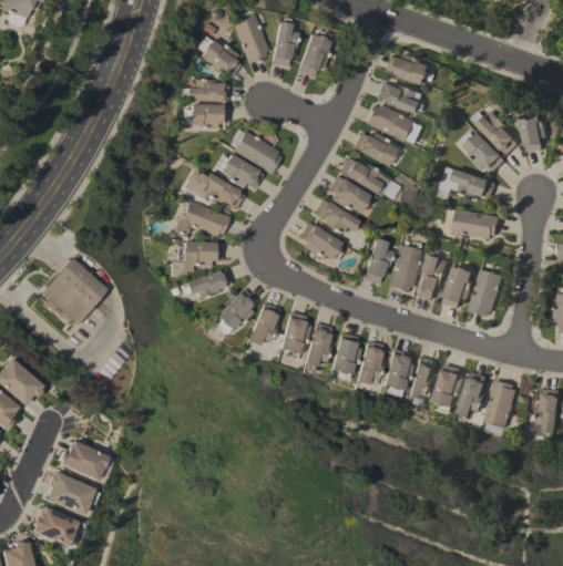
[(38,0),(34,1),(32,10),(30,9),(28,19),(27,18),(24,26),(19,28),(11,26),(9,20),(11,13),(9,13),(9,11),(3,10),(7,0),(38,0)]
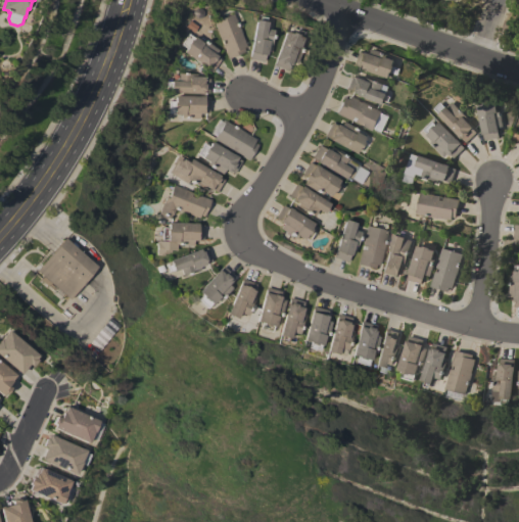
[(236,14),(249,47),(246,48),(247,52),(231,59),(225,45),(229,43),(227,40),(224,41),(216,22),(236,14)]
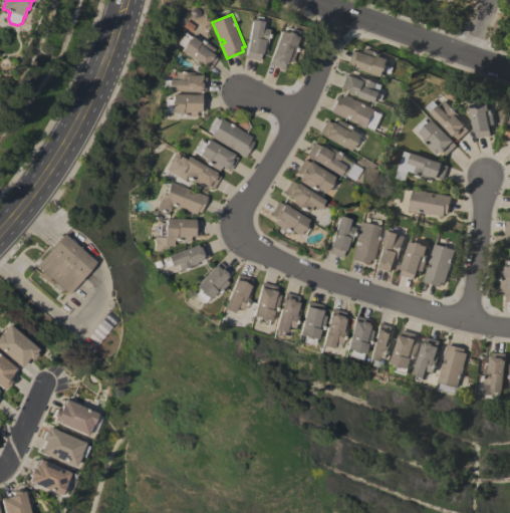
[(254,20),(259,21),(259,17),(264,18),(263,22),(265,22),(264,29),(271,30),(267,49),(265,48),(264,54),(263,54),(262,61),(248,58),(249,51),(248,51),(249,47),(254,20)]
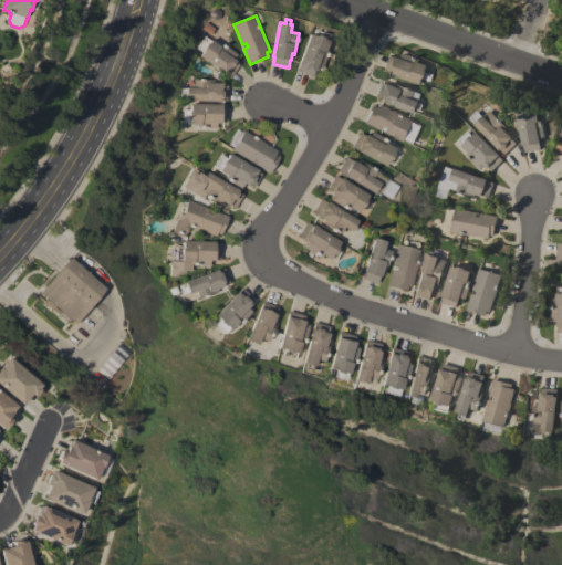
[(311,34),(318,37),(319,31),(331,35),(330,41),(331,42),(328,50),(331,51),(324,69),(319,66),(318,72),(316,71),(314,76),(299,72),(301,65),(300,65),(302,60),(311,34)]
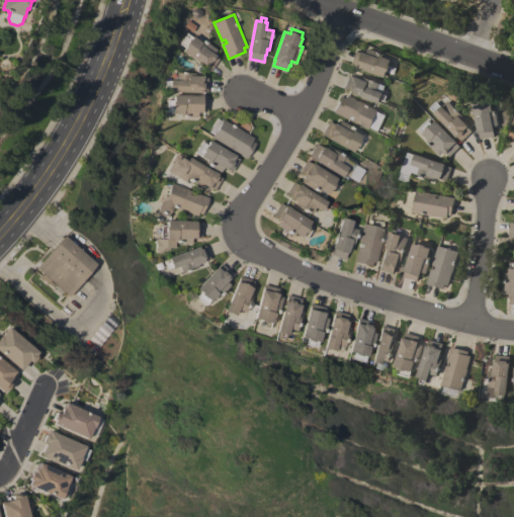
[(221,60),(212,72),(184,53),(186,48),(182,45),(189,35),(193,38),(194,37),(201,41),(202,39),(219,50),(216,55),(218,56),(217,58),(221,60)]
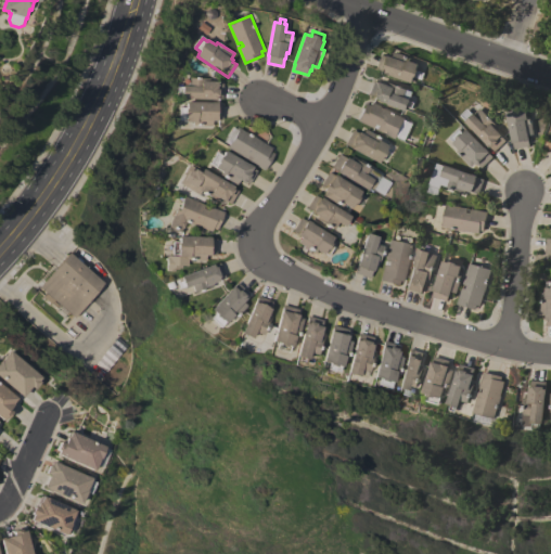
[(385,55),(391,56),(396,58),(398,52),(412,58),(411,60),(419,63),(422,64),(420,71),(421,71),(419,78),(418,77),(415,84),(391,75),(386,74),(386,72),(380,69),(385,55)]
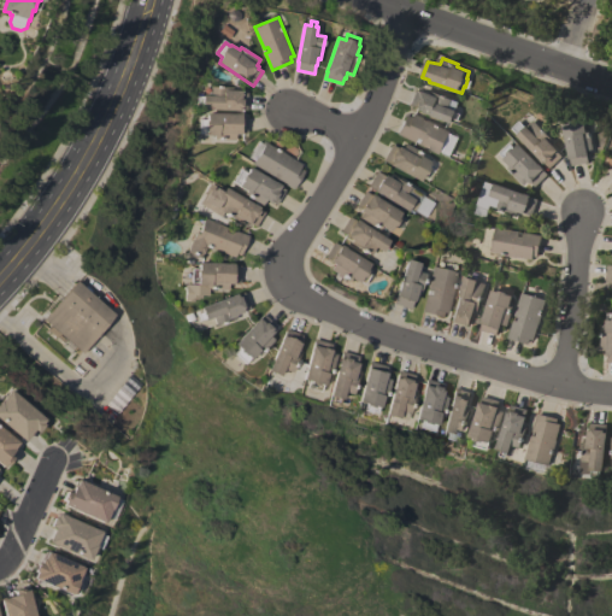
[(251,93),(249,111),(243,110),(243,111),(236,111),(204,110),(204,104),(199,104),(199,97),(204,98),(204,95),(212,95),(212,87),(230,88),(230,91),(243,92),(243,93),(251,93)]
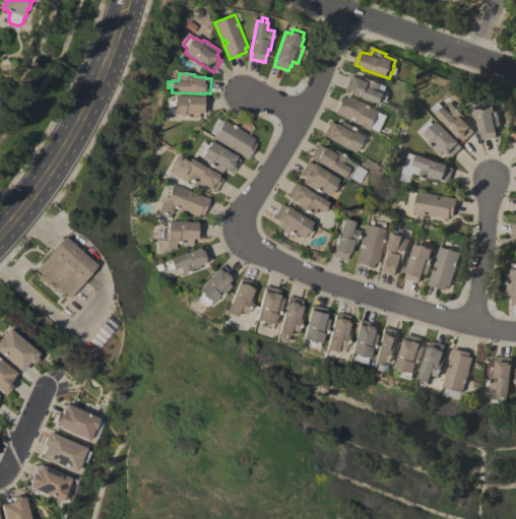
[(352,76),(359,78),(359,77),(365,80),(366,77),(384,84),(381,91),(387,93),(387,95),(391,96),(389,102),(385,101),(383,104),(359,94),(358,94),(352,92),(352,91),(347,89),(352,76)]
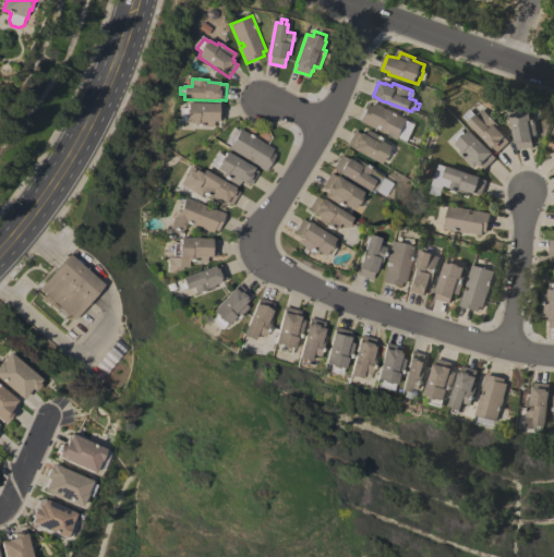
[(227,105),(227,120),(221,120),(221,121),(216,121),(216,128),(196,126),(197,123),(189,123),(189,122),(182,122),(182,109),(189,109),(189,103),(215,104),(220,104),(220,105),(227,105)]
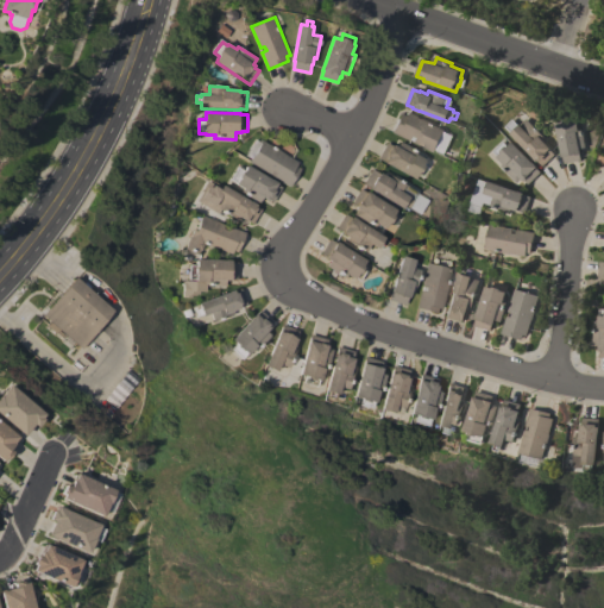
[(410,113),(426,120),(426,119),(434,124),(447,131),(436,154),(415,143),(417,139),(414,137),(411,142),(395,133),(403,114),(409,117),(410,113)]
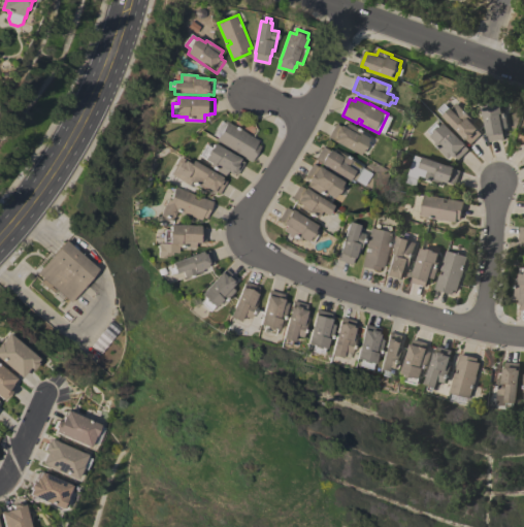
[(459,103),(478,122),(476,125),(481,129),(480,130),(484,134),(473,144),(469,140),(468,141),(465,138),(465,137),(445,117),(447,116),(441,110),(448,104),(453,109),(454,108),(459,103)]
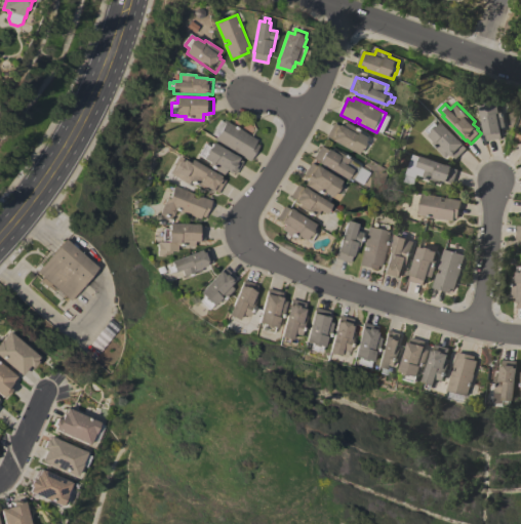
[(504,138),(489,142),(488,135),(487,135),(486,131),(482,107),(487,106),(487,104),(494,103),(494,105),(501,103),(502,111),(505,111),(505,113),(506,113),(508,127),(503,128),(504,133),(503,133),(504,138)]
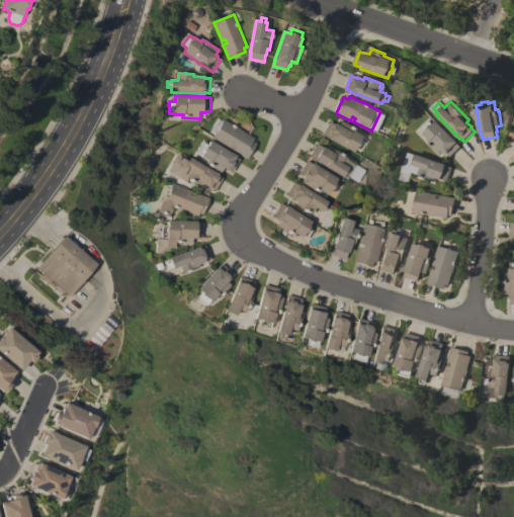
[(226,120),(256,139),(254,142),(258,144),(249,159),(235,151),(238,148),(234,146),(232,149),(215,139),(226,120)]
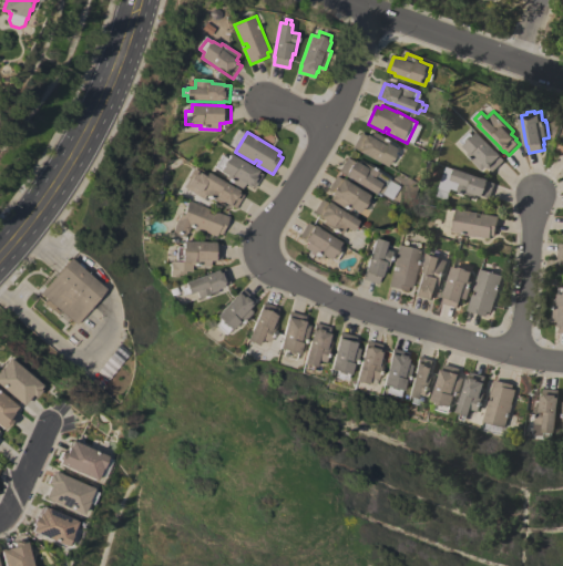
[(376,133),(389,141),(392,143),(390,145),(398,150),(395,155),(397,155),(392,162),(392,161),(388,167),(366,154),(365,155),(360,152),(360,151),(355,148),(362,134),(368,136),(369,135),(374,139),(376,133)]
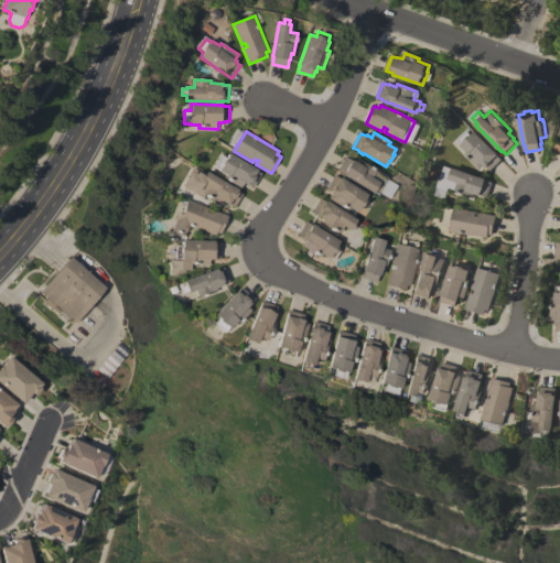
[(477,132),(496,151),(501,155),(499,157),(504,161),(493,171),(488,168),(487,169),(486,166),(482,171),(470,158),(470,157),(467,154),(470,152),(463,147),(464,145),(461,141),(470,132),(474,136),(477,132)]
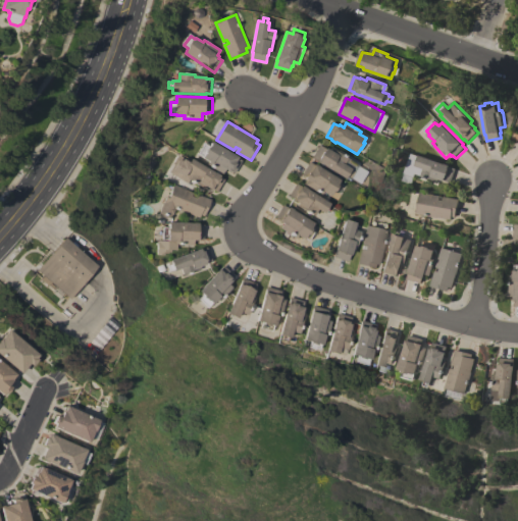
[(235,155),(235,154),(240,158),(244,161),(237,173),(231,171),(231,172),(227,169),(224,174),(209,165),(211,162),(204,158),(205,157),(200,154),(206,144),(211,147),(214,142),(235,155)]
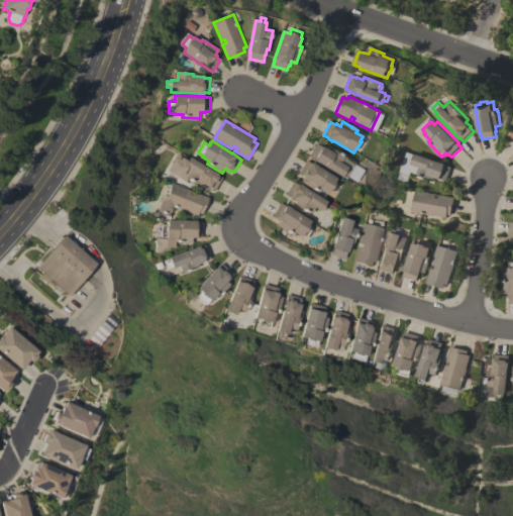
[(318,144),(324,148),(325,146),(330,150),(331,148),(347,158),(343,165),(349,168),(343,178),(320,164),(316,162),(317,161),(311,157),(318,144)]
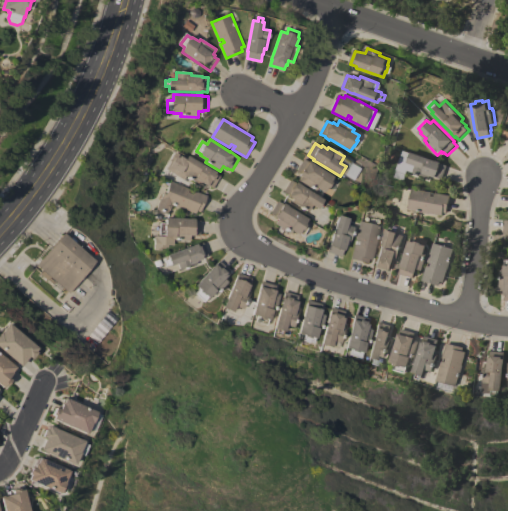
[(404,151),(412,154),(412,153),(438,162),(438,161),(443,163),(442,164),(448,166),(444,179),(438,177),(437,178),(432,176),(431,178),(410,171),(408,174),(407,174),(405,181),(396,178),(398,171),(397,171),(404,151)]
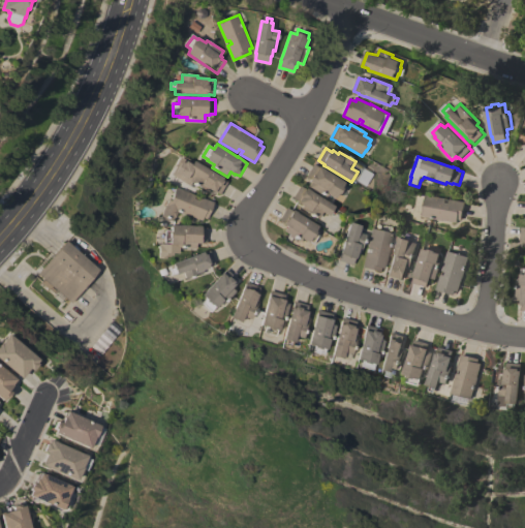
[(230,183),(222,195),(217,192),(217,193),(211,189),(209,191),(192,181),(192,180),(182,174),(189,162),(194,165),(196,161),(220,176),(220,175),(225,178),(224,179),(230,183)]
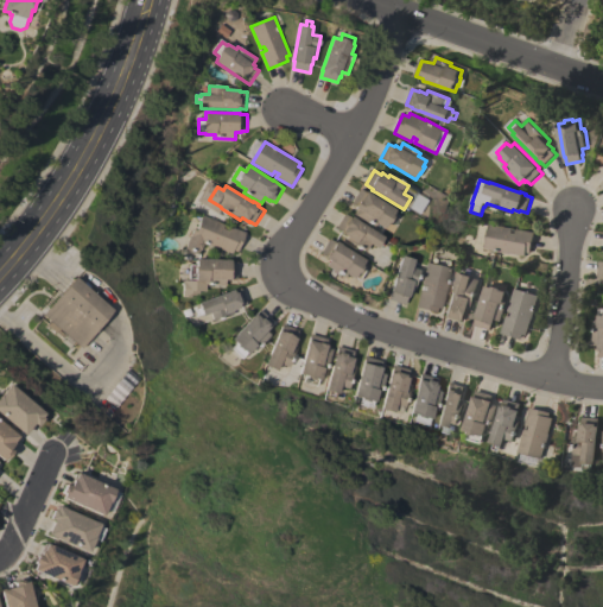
[(362,189),(368,193),(368,191),(374,195),(374,196),(398,210),(394,216),(395,217),(392,225),(391,223),(387,229),(379,225),(378,227),(357,215),(360,209),(357,208),(359,207),(354,204),(362,189)]
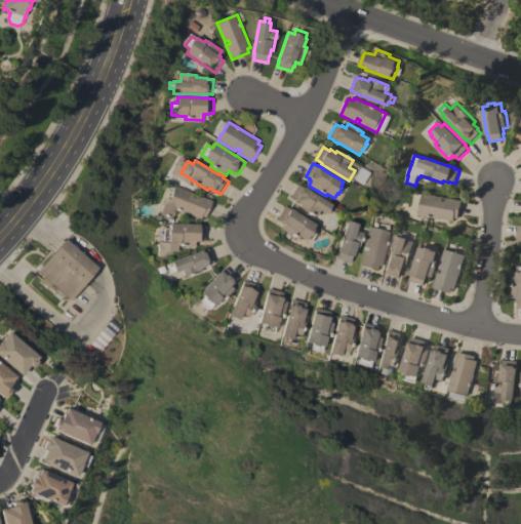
[(299,185),(305,188),(306,188),(311,191),(333,205),(328,214),(322,211),(318,217),(302,208),(303,205),(296,202),(297,200),(292,197),(299,185)]
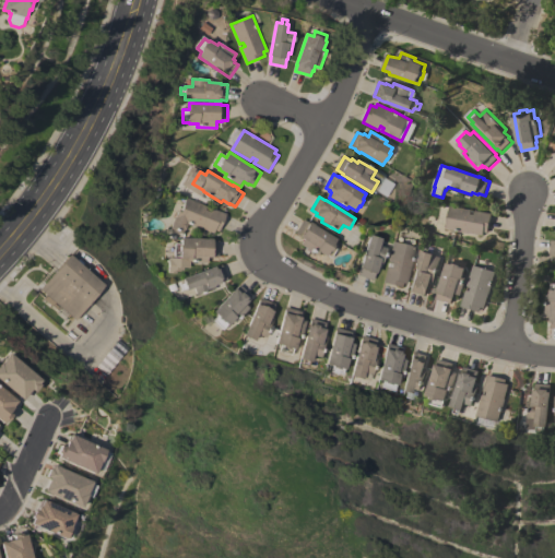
[(180,212),(184,213),(189,199),(228,214),(226,222),(225,222),(221,232),(217,230),(216,234),(202,228),(202,229),(193,225),(190,224),(188,230),(187,230),(186,234),(180,232),(179,234),(173,230),(177,217),(180,212)]
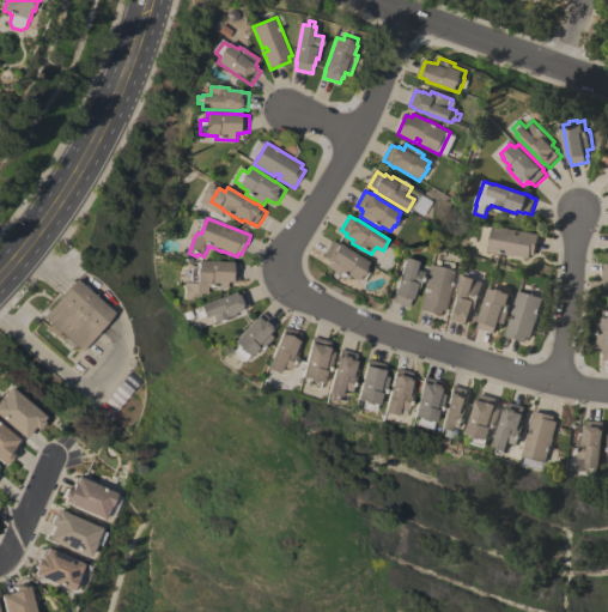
[(494,226),(518,231),(518,236),(522,236),(522,231),(541,235),(537,253),(537,255),(532,254),(532,259),(491,252),(494,226)]
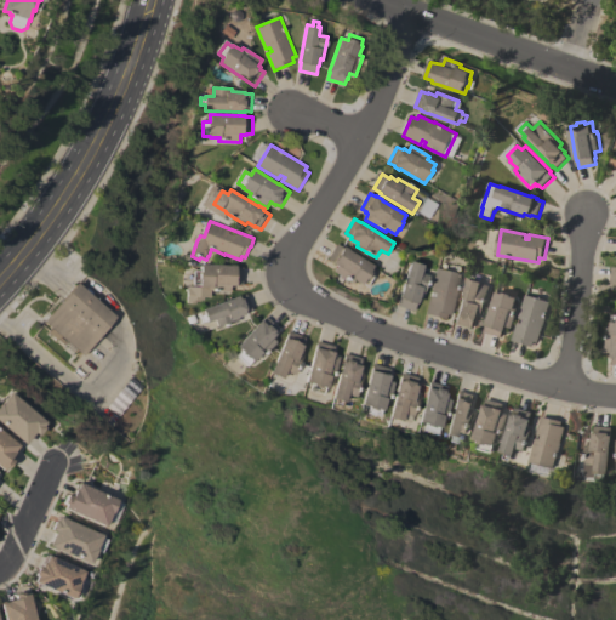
[(338,244),(346,248),(346,246),(352,250),(351,251),(376,266),(371,273),(376,276),(370,286),(365,284),(364,285),(355,280),(353,283),(336,272),(340,267),(335,263),(336,262),(330,260),(338,244)]
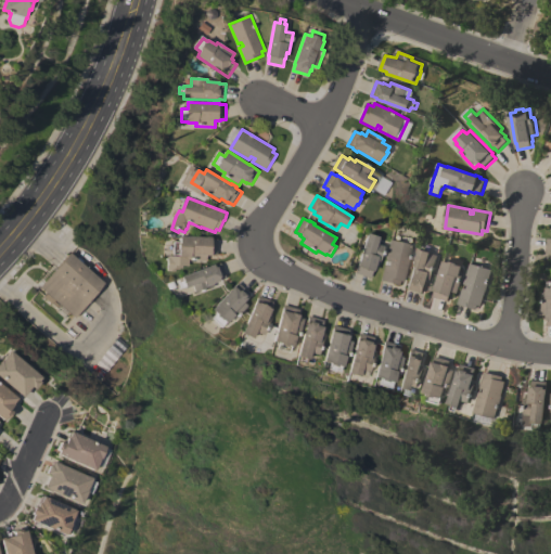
[(383,281),(387,265),(391,266),(392,262),(388,261),(393,240),(395,241),(397,233),(405,235),(404,243),(406,243),(408,236),(417,239),(414,246),(415,246),(406,282),(402,282),(401,285),(383,281)]
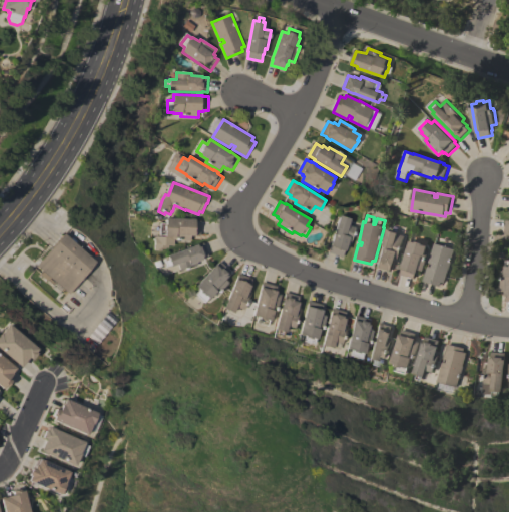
[(342,216),(353,219),(351,225),(357,228),(352,246),(349,245),(347,251),(346,250),(344,258),(331,253),(333,246),(332,246),(333,241),(334,241),(342,216)]
